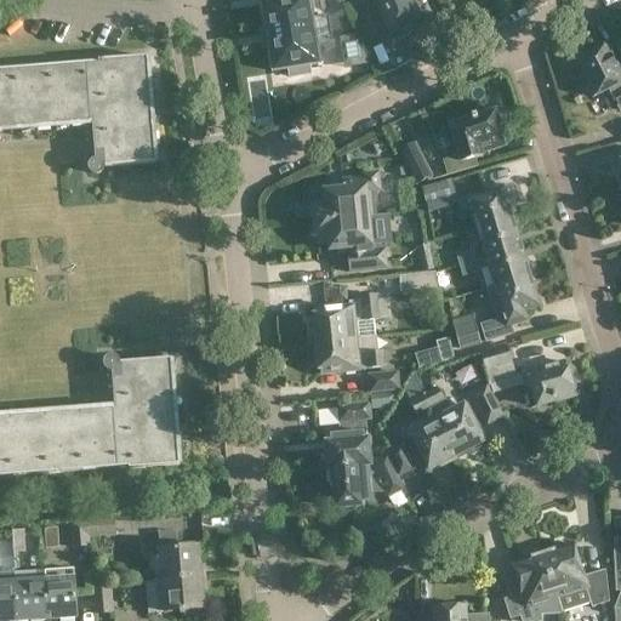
[(278,0),(263,3),(274,72),(288,69),(290,77),(309,74),(308,66),(322,63),(318,43),(330,41),(326,17),(314,20),(311,0),(278,0)]
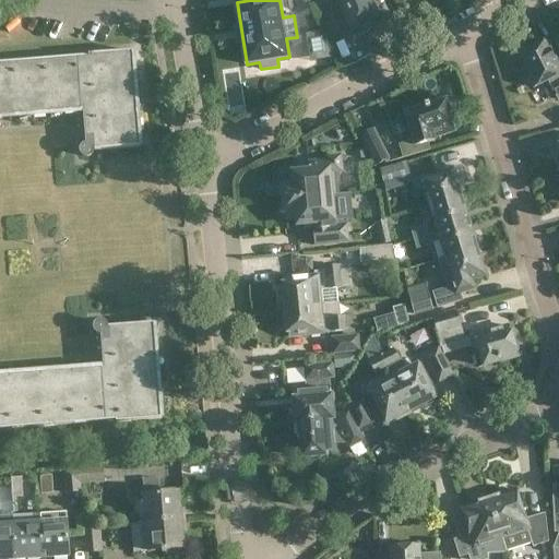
[(368,28),(367,27),(380,21),(372,7),(375,7),(370,0),(352,0),(339,8),(353,35),(356,33),(357,35),(368,28)]
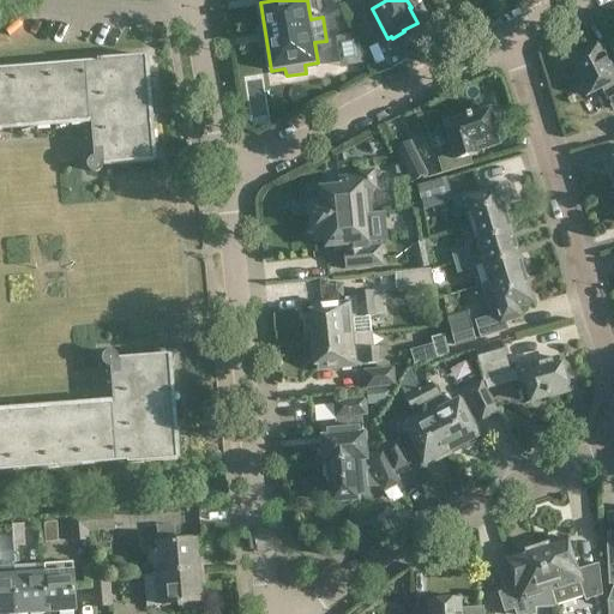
[(613,110),(613,109),(613,74),(600,47),(585,54),(582,53),(575,56),(573,60),(570,62),(581,83),(579,86),(583,92),(585,94),(587,96),(602,89),(613,110)]
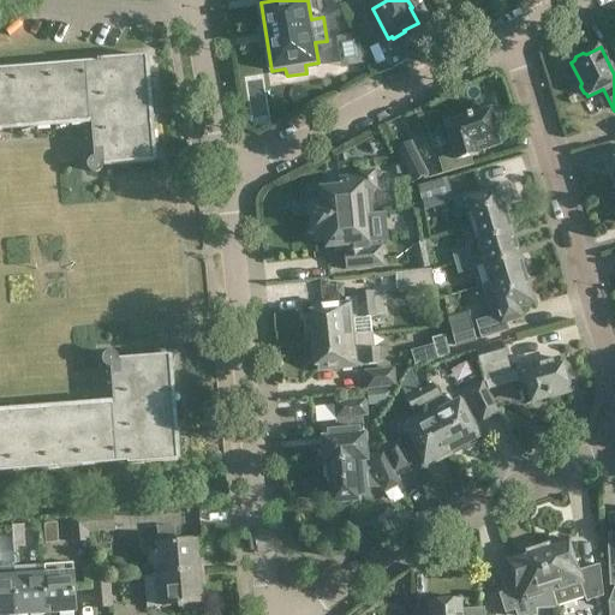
[(0,472),(126,463),(127,465),(177,461),(169,356),(119,359),(119,360),(117,360),(117,359),(115,358),(115,357),(114,356),(112,354),(111,354),(109,354),(108,354),(107,354),(105,356),(103,358),(103,359),(102,362),(103,363),(103,364),(105,365),(106,368),(108,368),(111,368),(113,405),(0,412),(0,129),(91,121),(95,159),(94,160),(93,160),(91,161),(89,162),(89,163),(89,165),(89,166),(89,167),(89,168),(90,169),(91,171),(91,172),(94,172),(96,173),(97,172),(99,172),(101,171),(101,169),(101,168),(102,167),(102,166),(105,165),(105,166),(154,162),(145,57),(96,60),(96,63),(0,70),(0,472)]
